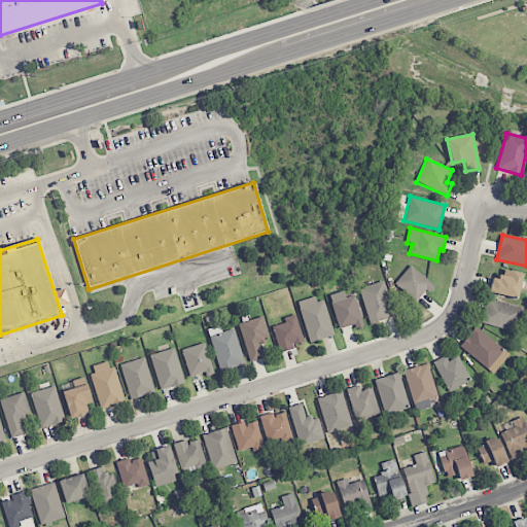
[(417,304),(433,285),(411,265),(394,283),(417,304)]
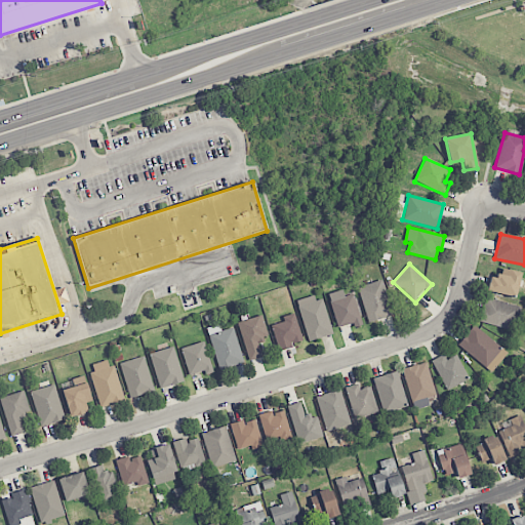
[(489,277),(486,291),(515,297),(521,273),(500,268),(497,278),(489,277)]
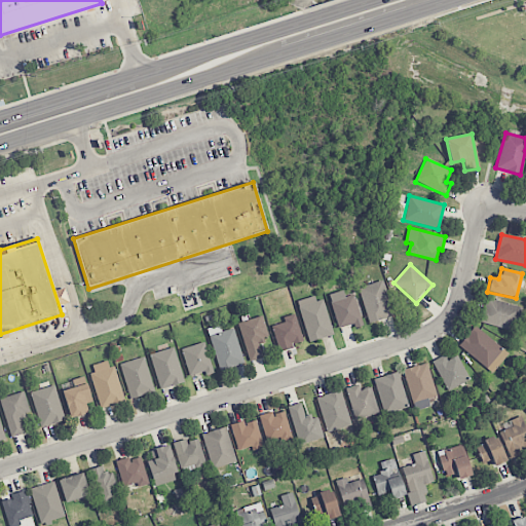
[(369,324),(393,315),(382,280),(358,288),(369,324)]
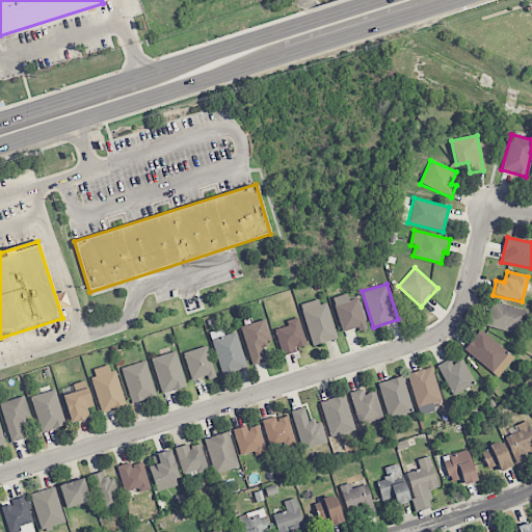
[(348,300),(347,294),(334,297),(341,333),(365,327),(358,298),(348,300)]
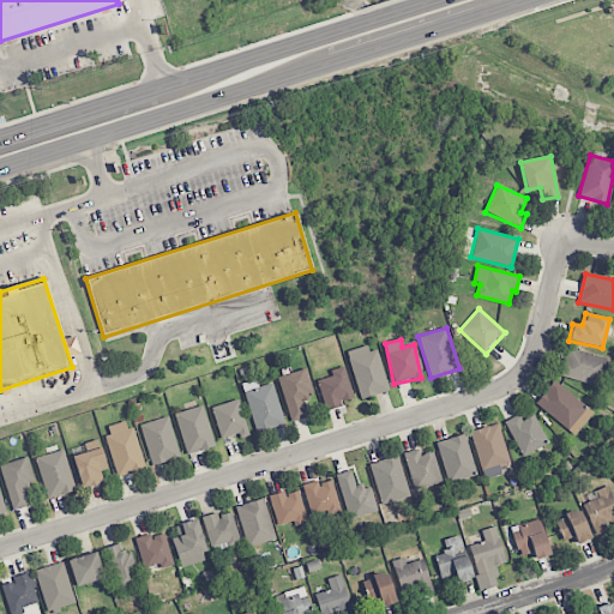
[(387,393),(378,345),(349,351),(359,398),(387,393)]
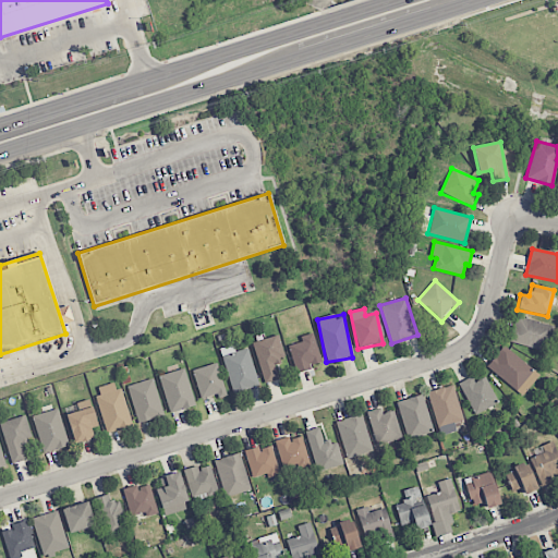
[(554,326),(517,316),(509,342),(546,352),(554,326)]
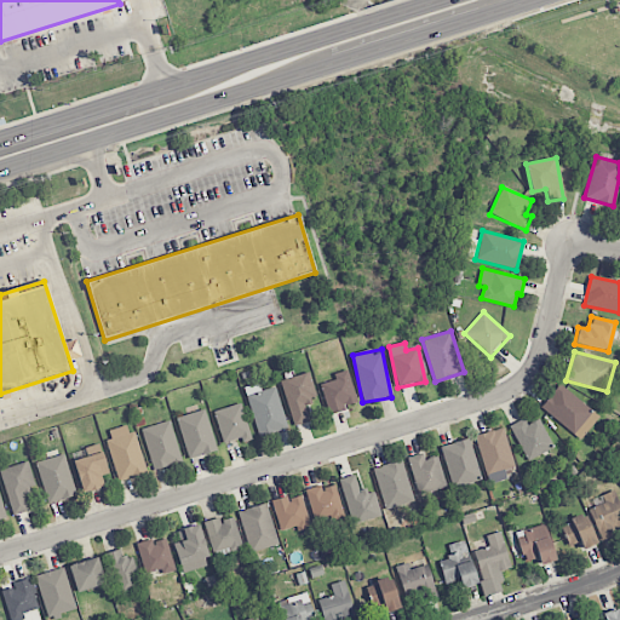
[(328,415),(346,411),(345,406),(357,402),(348,371),(333,374),(334,380),(320,384),(328,415)]
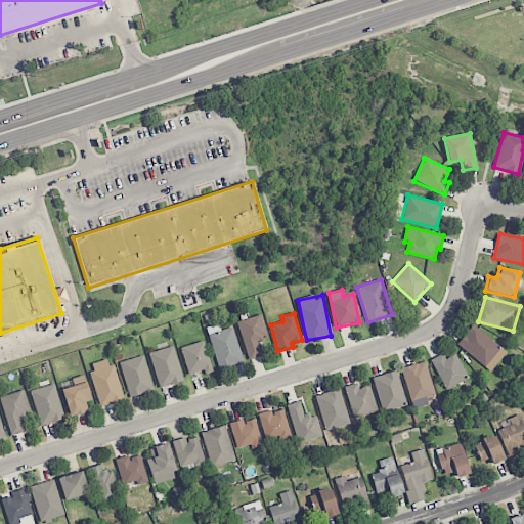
[(259,343),(267,341),(262,316),(238,320),(246,359),(261,357),(259,343)]
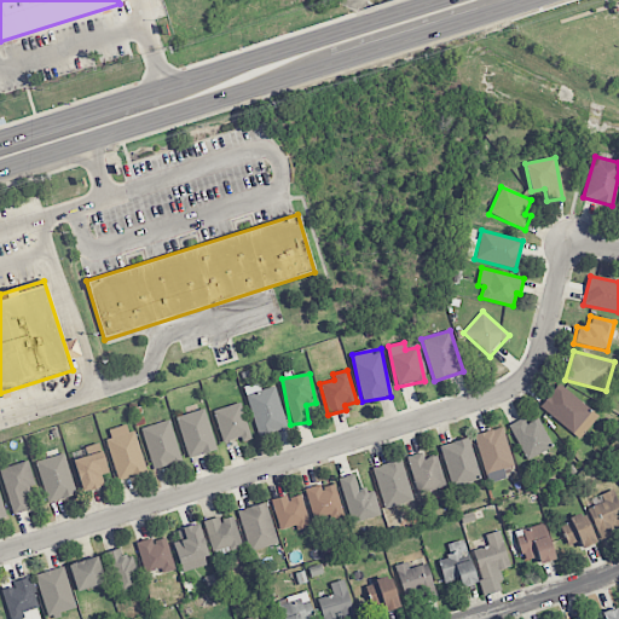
[(287,429),(276,386),(260,391),(258,383),(244,387),(258,437),(287,429)]
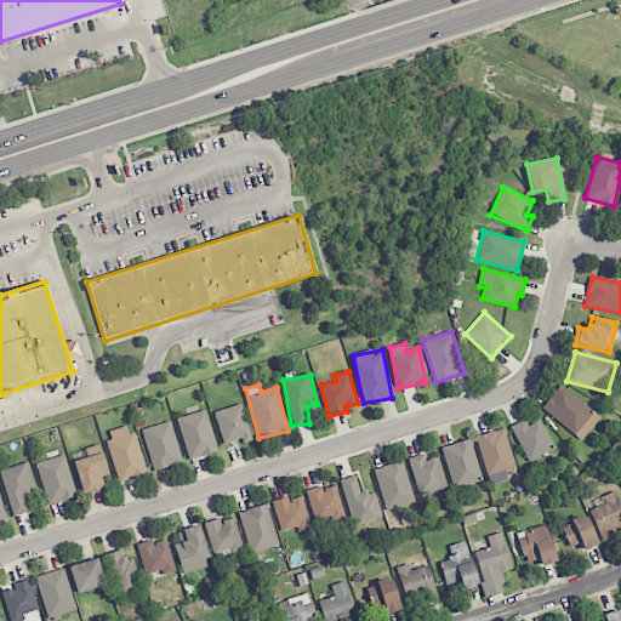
[(541,408),(581,440),(600,419),(560,385),(541,408)]
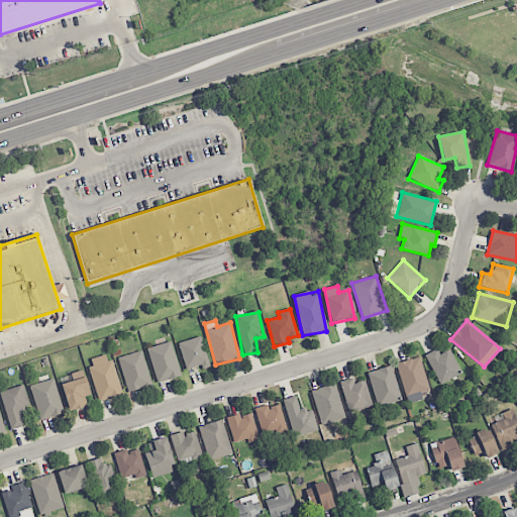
[(209,365),(201,336),(178,342),(186,371),(209,365)]
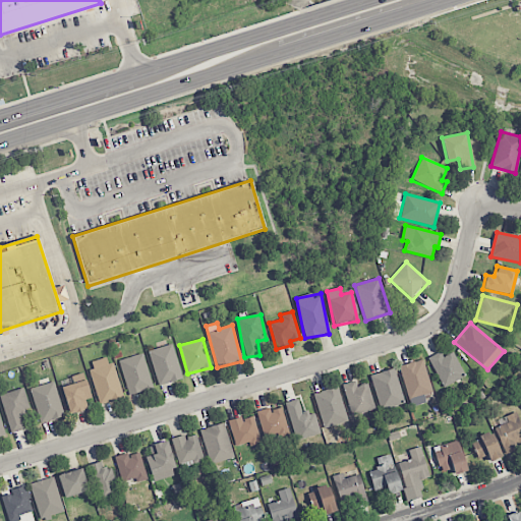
[(183,379),(172,344),(148,351),(159,386),(183,379)]
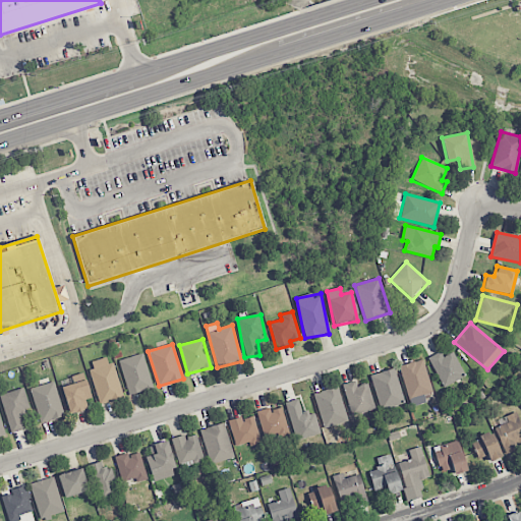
[(444,388),(465,375),(452,352),(443,357),(440,352),(427,358),(444,388)]
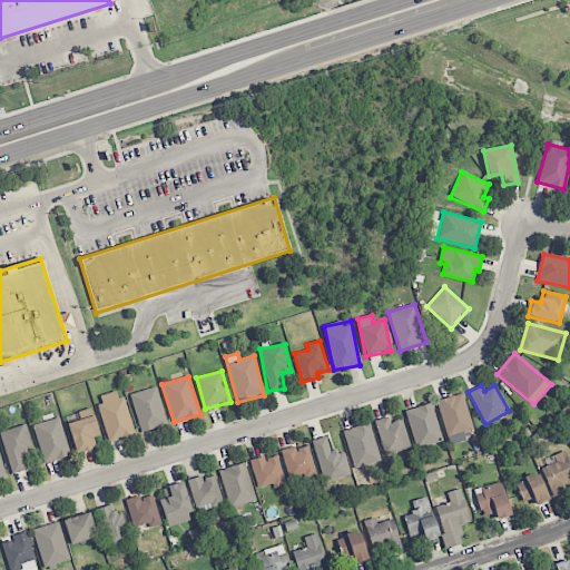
[(129,394),(141,433),(167,425),(156,386),(129,394)]
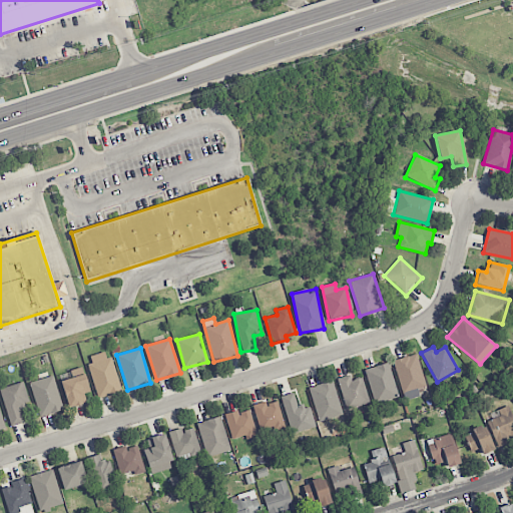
[(120,392),(108,351),(86,358),(98,398),(120,392)]
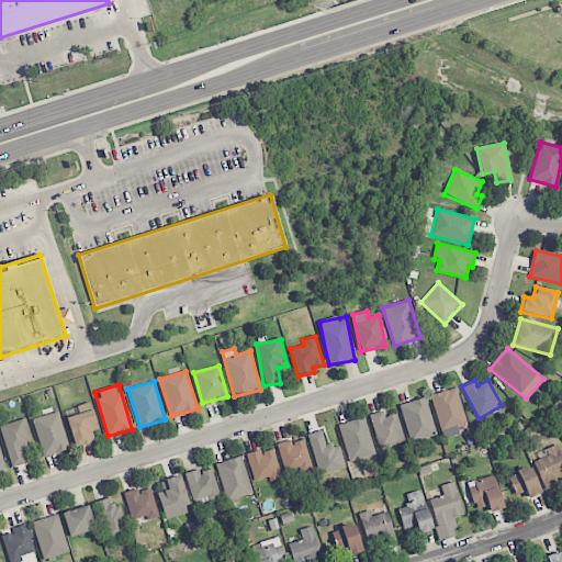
[(467,423),(454,388),(429,396),(441,431),(454,427),(457,434),(459,434),(457,426),(467,423)]
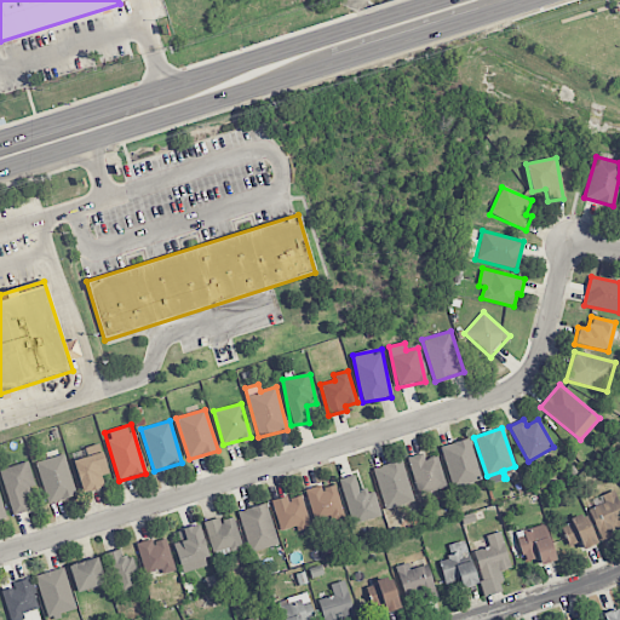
[(452,488),(480,481),(470,438),(441,446),(452,488)]
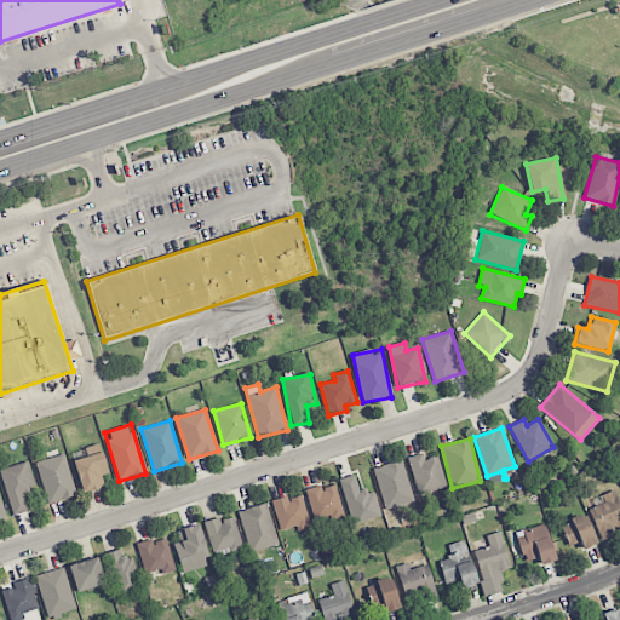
[(82,492),(104,486),(101,476),(109,474),(99,443),(81,449),(84,459),(74,461),(82,492)]
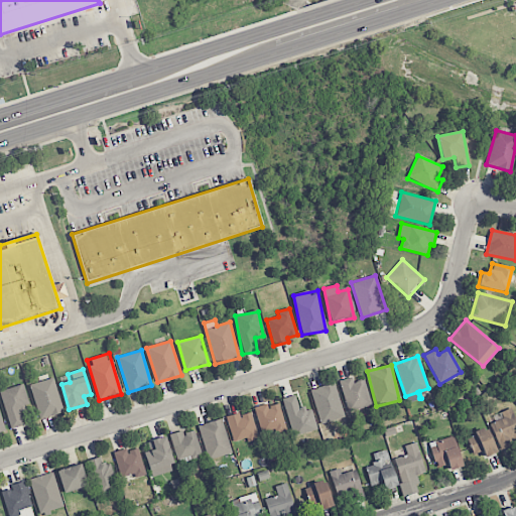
[(40,419),(63,412),(53,377),(29,385),(40,419)]
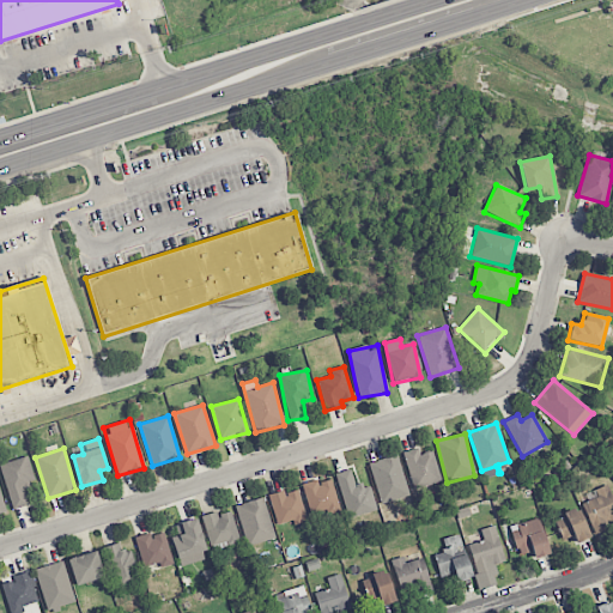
[(402,453),(414,490),(442,481),(432,451),(420,455),(418,448),(402,453)]
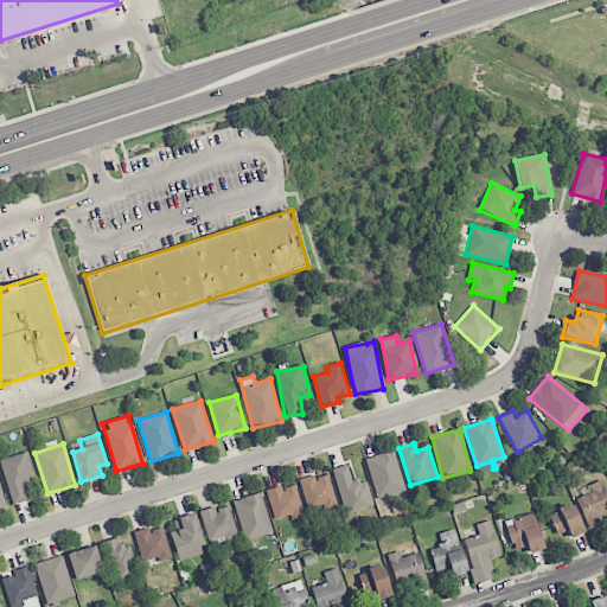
[(365,459),(378,499),(406,490),(393,451),(365,459)]
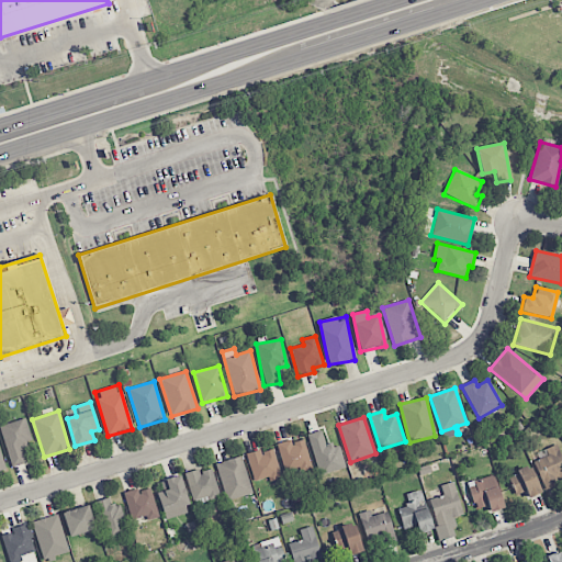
[(0,427),(12,468),(26,463),(21,446),(32,442),(25,418),(0,426),(0,427)]
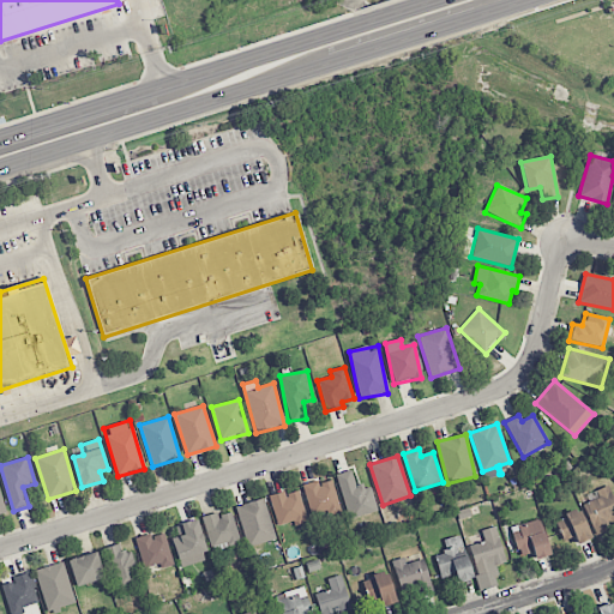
[(336,475),(349,519),(378,511),(369,485),(356,488),(350,470),(336,475)]
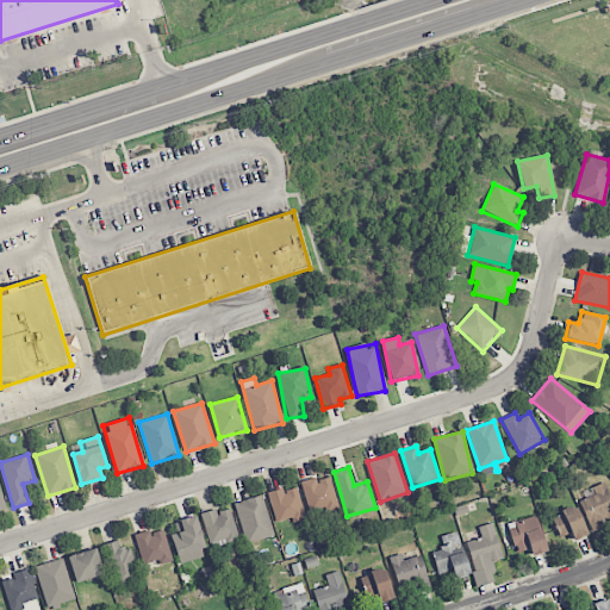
[(300,481),(309,512),(324,509),(327,514),(340,510),(330,477),(316,480),(316,478),(300,481)]
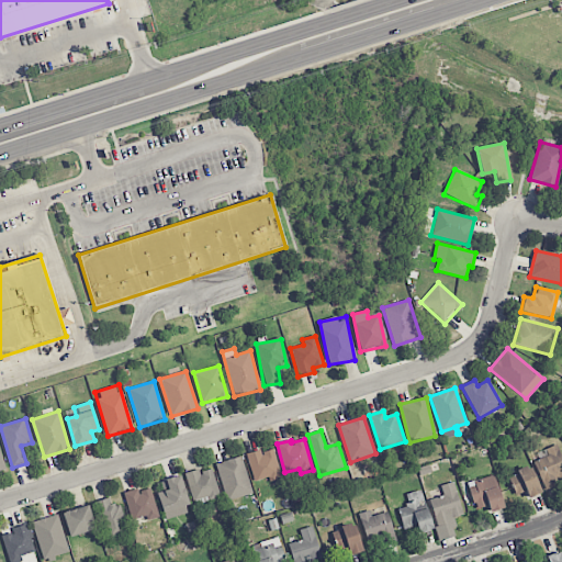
[(561,478),(561,459),(557,445),(541,450),(544,458),(534,461),(542,485),(561,478)]
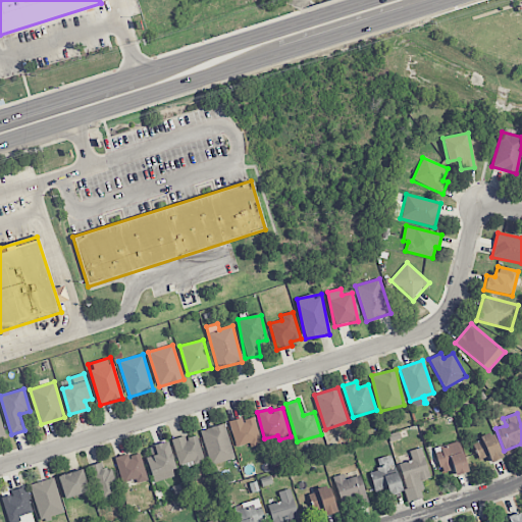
[(261,442),(254,416),(229,423),(237,450),(261,442)]
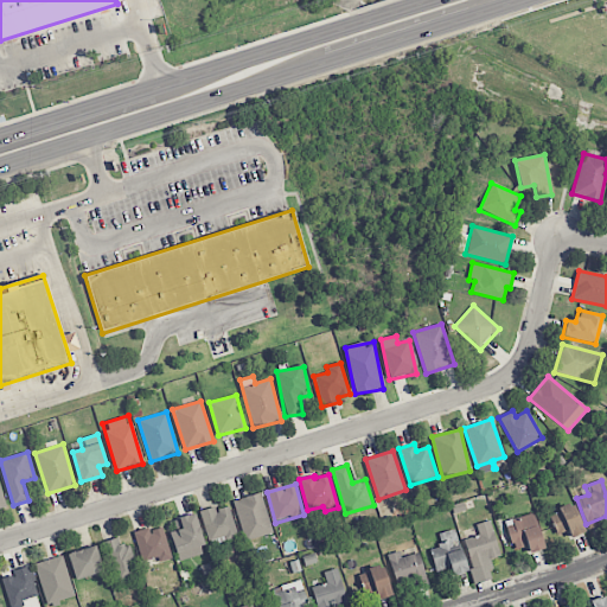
[(246,541),(273,532),(260,492),(232,502),(246,541)]
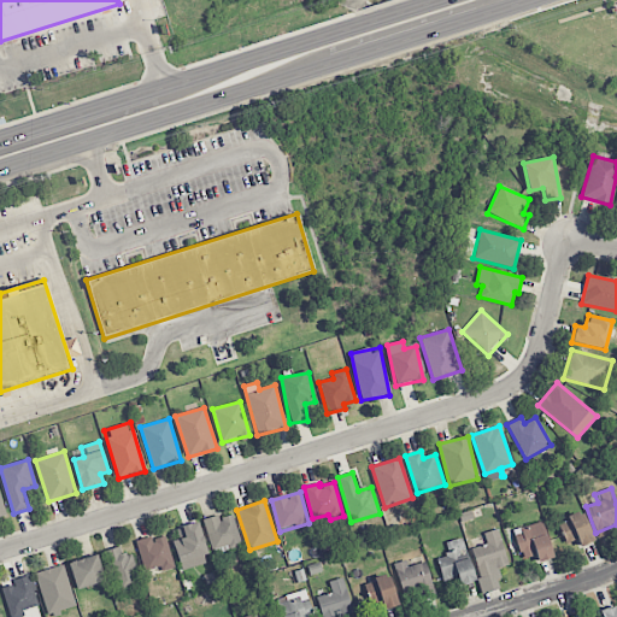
[(211,553),(240,548),(234,513),(205,518),(211,553)]
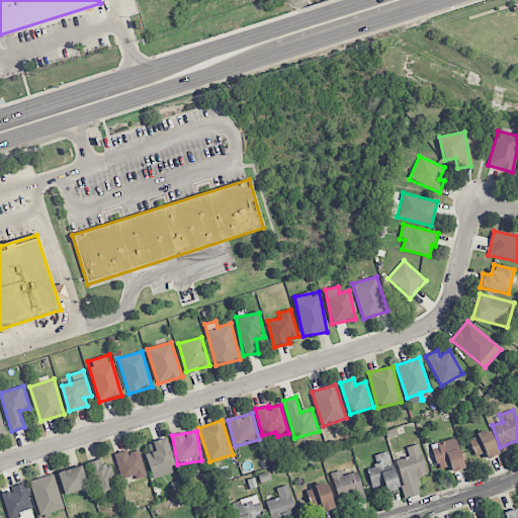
[(468,437),(475,456),(485,453),(486,458),(497,455),(489,431),(468,437)]
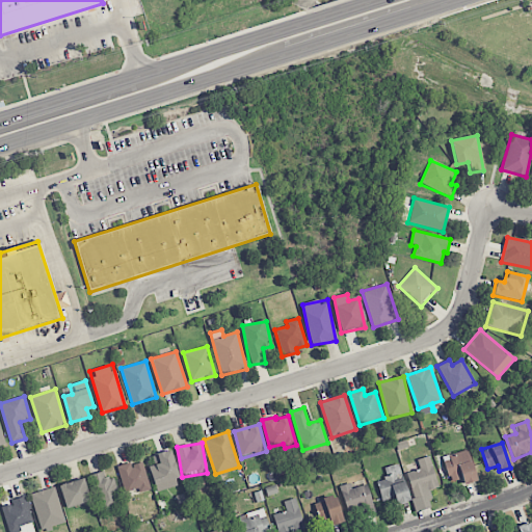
[(155,491),(179,486),(171,450),(156,453),(158,464),(150,466),(155,491)]
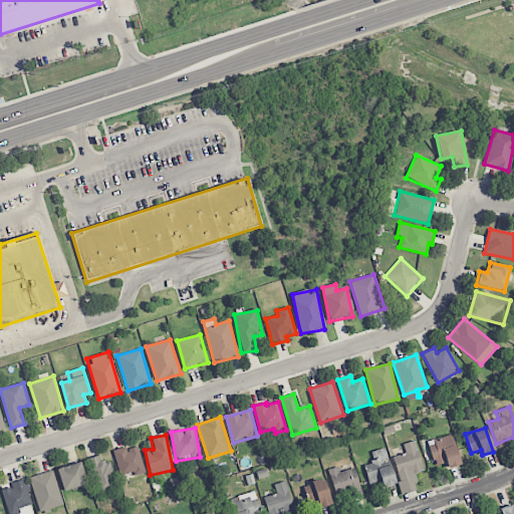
[(434,466),(445,464),(446,468),(459,466),(453,436),(429,440),(434,466)]
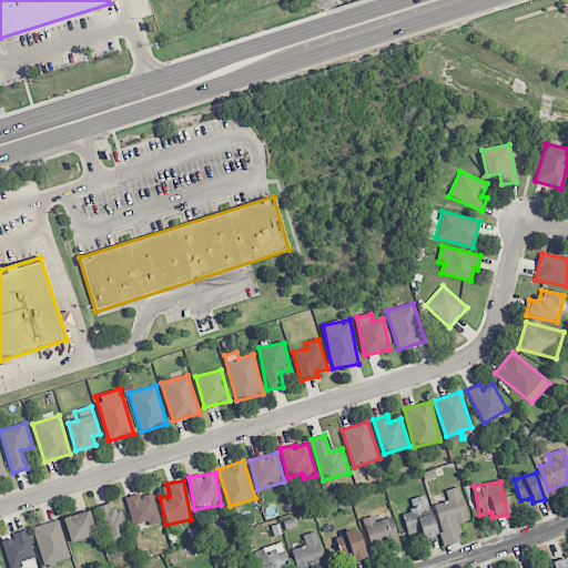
[(468,520),(458,487),(445,492),(447,500),(433,505),(445,547),(462,541),(456,524),(468,520)]
